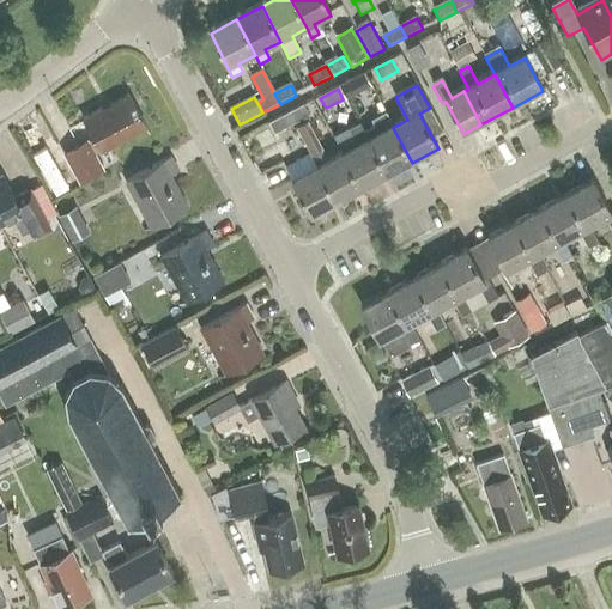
[(84,121),(102,154),(146,131),(128,98),(84,121)]
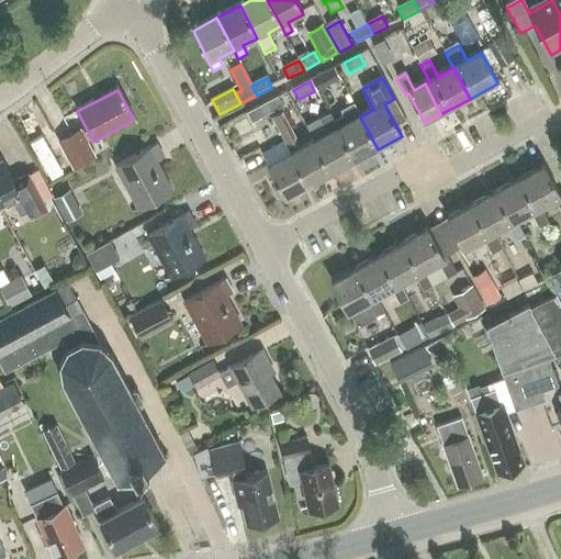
[(278,98),(262,107),(268,115),(283,108),(278,98)]
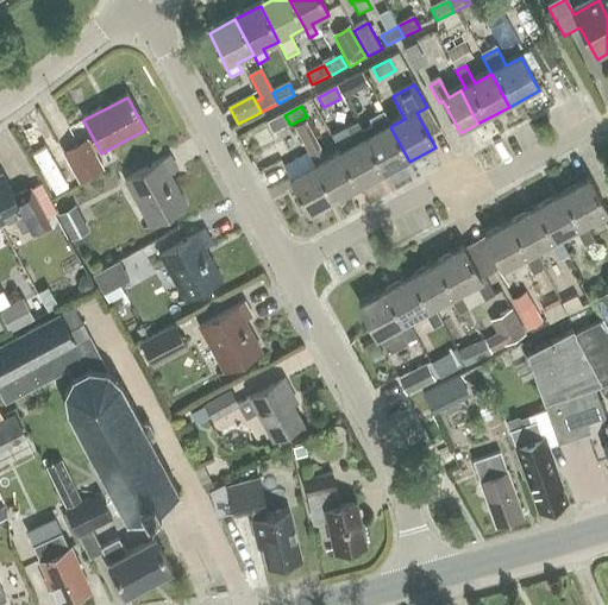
[(374,126),(363,131),(362,132),(384,175),(409,162),(390,127),(392,126),(383,112),(370,119),(374,126)]
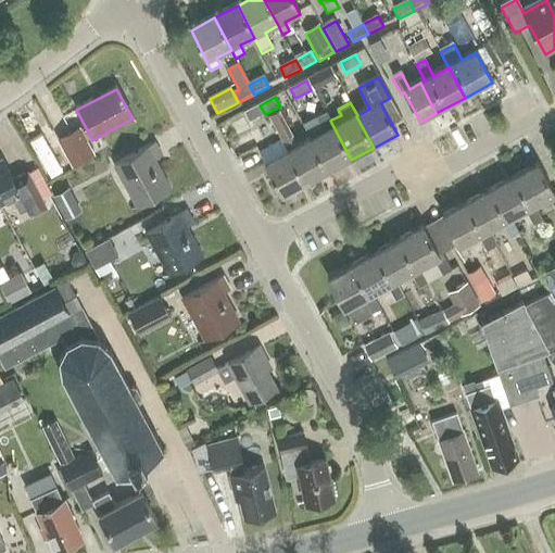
[(270,125),(265,114),(260,105),(244,113),(249,123),(260,117),(265,128),(270,125)]
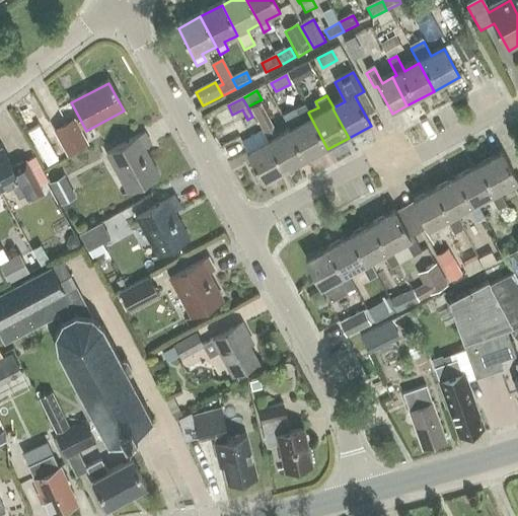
[(268,138),(277,132),(261,103),(251,109),(268,138)]
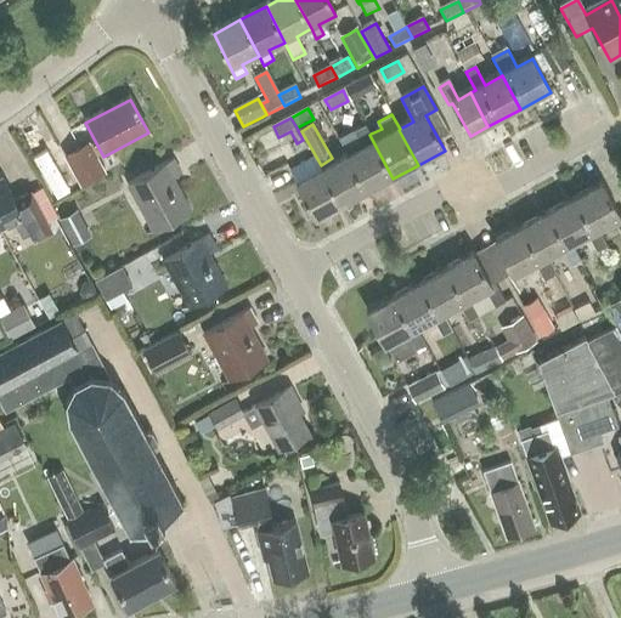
[(355,131),(365,148),(348,158),(367,193),(393,179),(370,135),(371,134),(366,125),(355,131)]
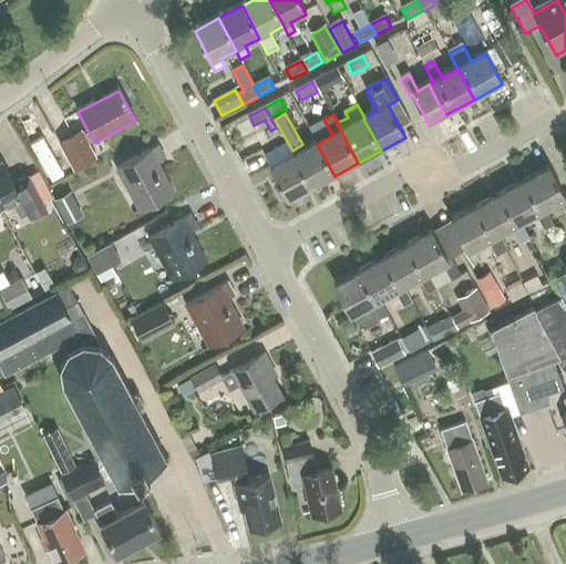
[(239,130),(236,124),(225,131),(234,147),(256,136),(250,124),(239,130)]
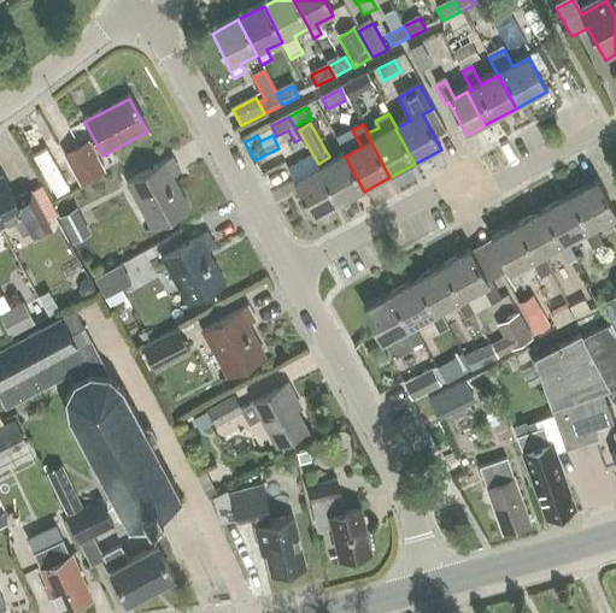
[(105,175),(89,145),(65,158),(81,188),(105,175)]
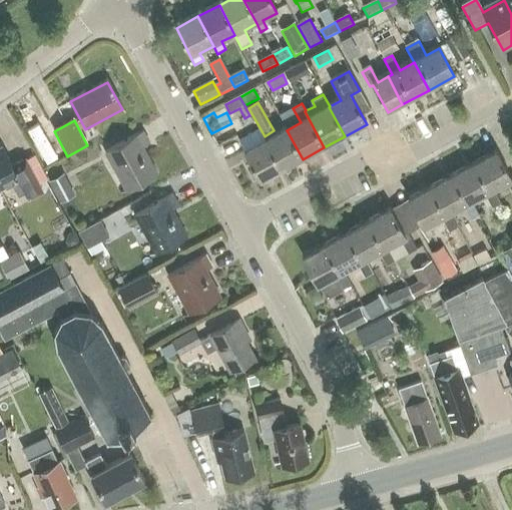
[(223,141),(248,133),(245,123),(220,132),(223,141)]
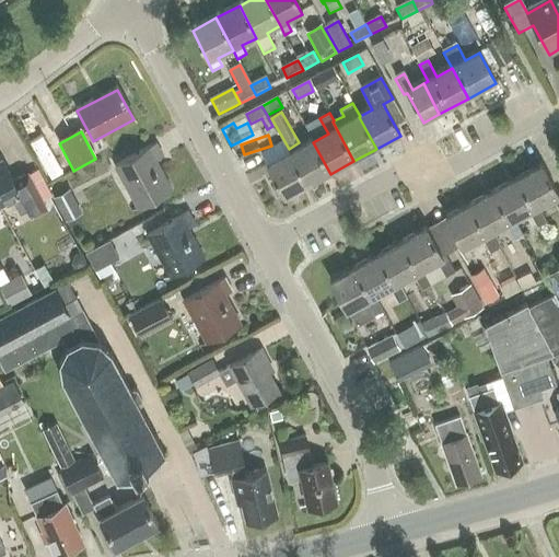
[(275,148),(281,160),(267,167),(284,199),(307,186),(290,154),(291,154),(284,142),(275,148)]
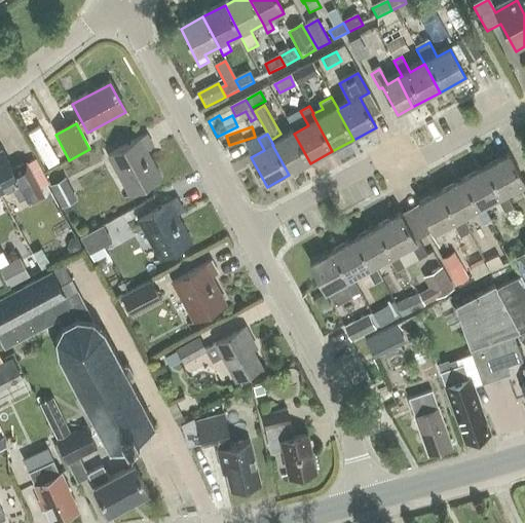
[(294,134),(273,145),(272,145),(289,175),(310,163),(294,134)]
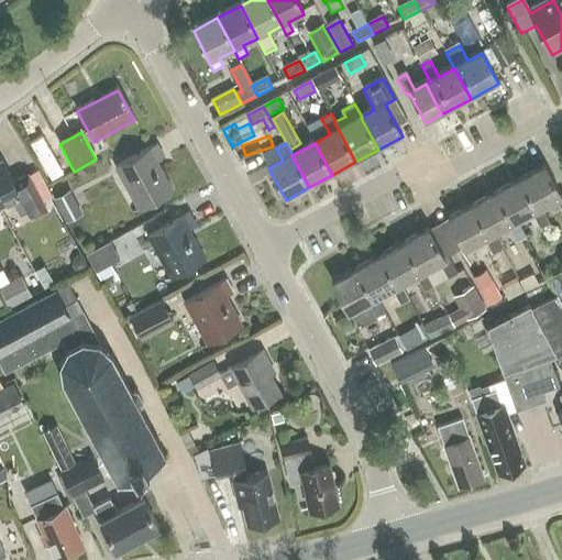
[(157,164),(164,160),(157,147),(116,169),(139,212),(173,194),(157,164)]
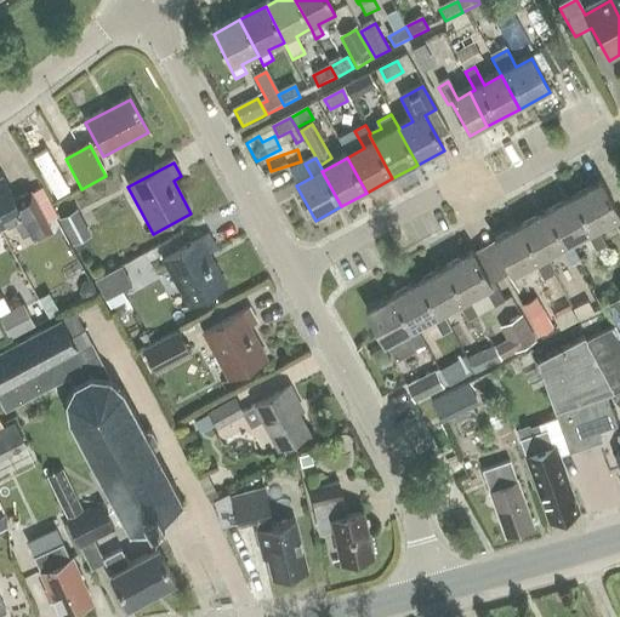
[(57,218),(44,193),(16,206),(4,181),(0,182),(0,232),(13,226),(23,243),(30,239),(34,246),(53,236),(47,223),(57,218)]
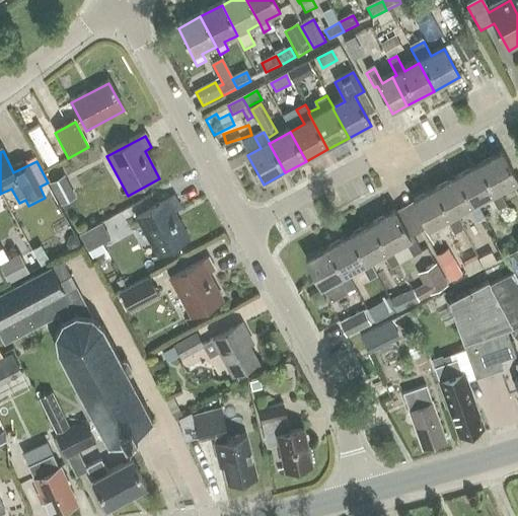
[(496,195),(499,194),(512,187),(517,196),(517,181),(503,155),(481,167),(496,195)]
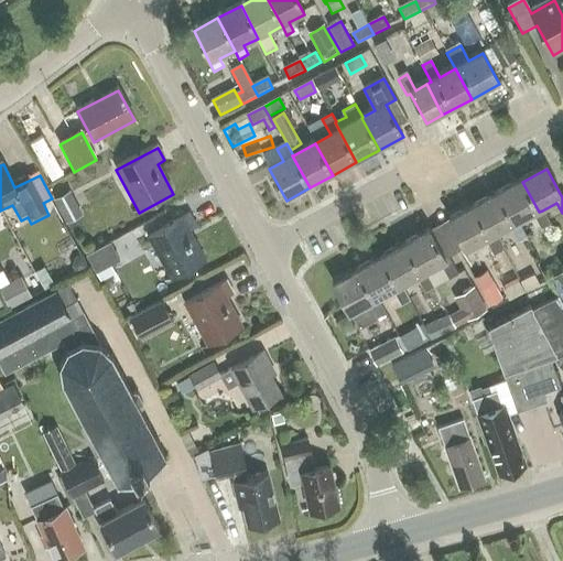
[(539,212),(522,182),(498,195),(515,225),(518,224),(533,215),(542,232),(551,226),(542,211),(539,212)]
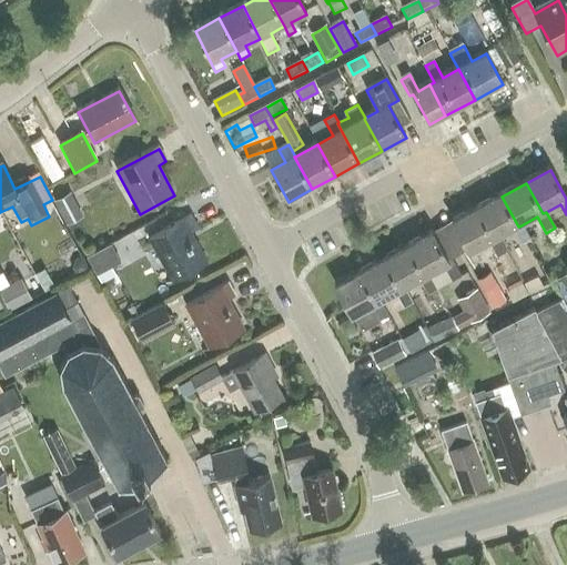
[(67,228),(84,219),(71,194),(54,203),(67,228)]
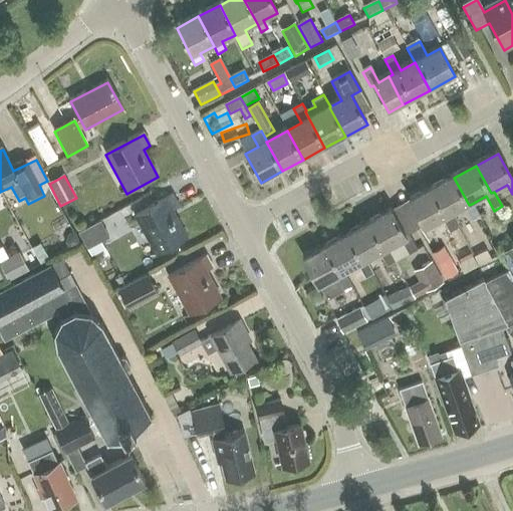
[(469,205),(454,178),(432,190),(448,217),(451,215),(464,208),(472,223),(480,218),(472,204),(469,205)]
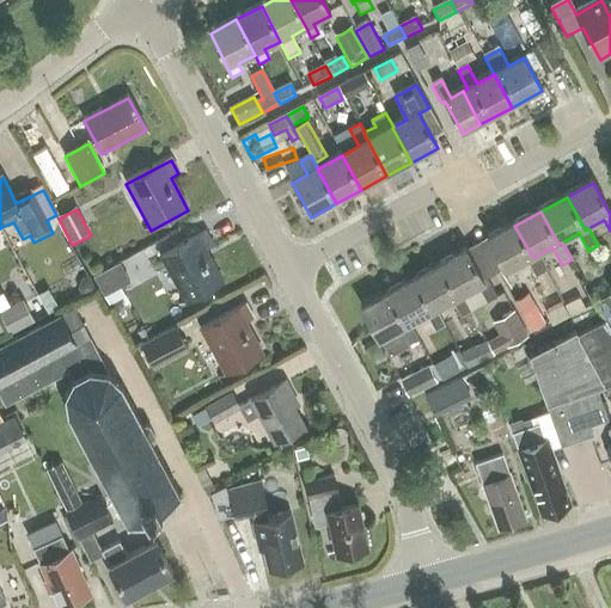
[(533,258),(514,226),(488,239),(506,272),(526,262),(536,278),(545,274),(537,256),(533,258)]
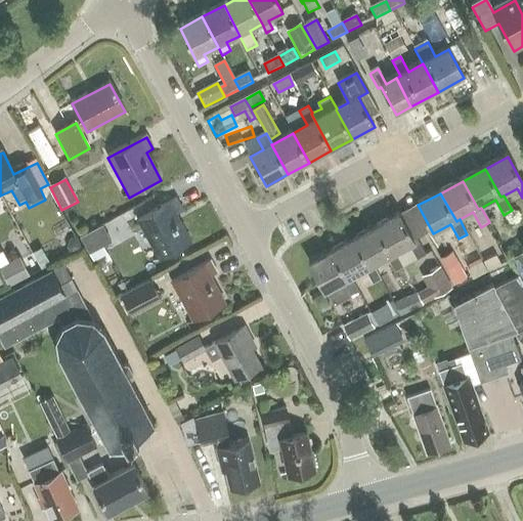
[(160,261),(191,244),(177,217),(183,213),(177,202),(138,222),(160,261)]
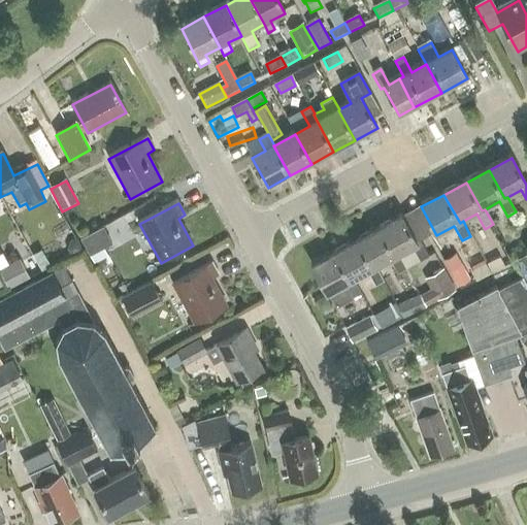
[(383,228),(398,256),(413,249),(421,264),(430,259),(421,242),(418,244),(402,218),(383,228)]
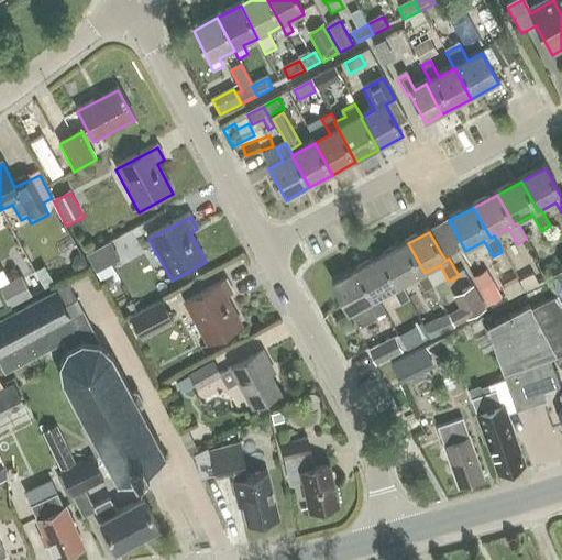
[(111,266),(119,262),(110,243),(86,254),(101,285),(117,277),(111,266)]
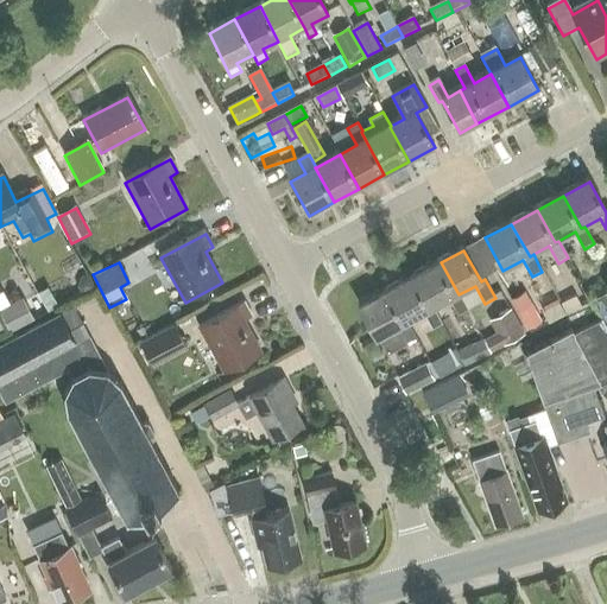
[(416,277),(434,309),(450,300),(460,317),(468,312),(459,294),(441,262),(416,277)]
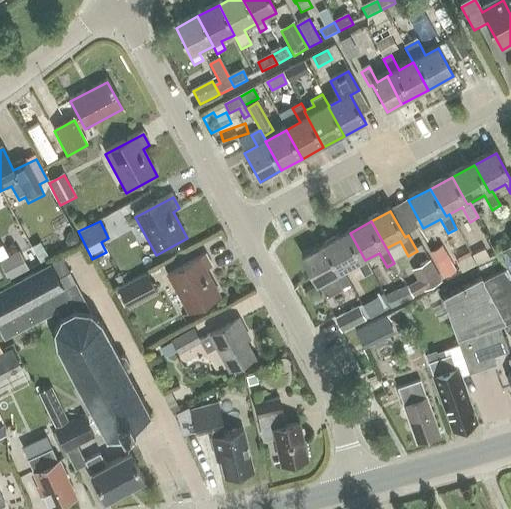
[(364,280),(370,276),(373,275),(365,260),(350,233),(328,245),(343,272),(356,265),(364,280)]
